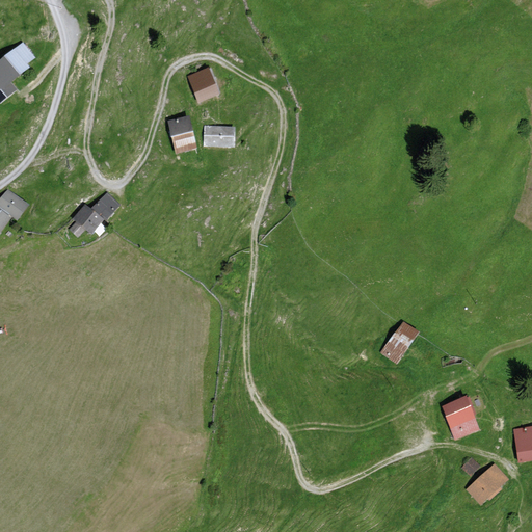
[(22,45),(0,62),(0,102),(15,90),(7,81),(34,59),(22,45)]
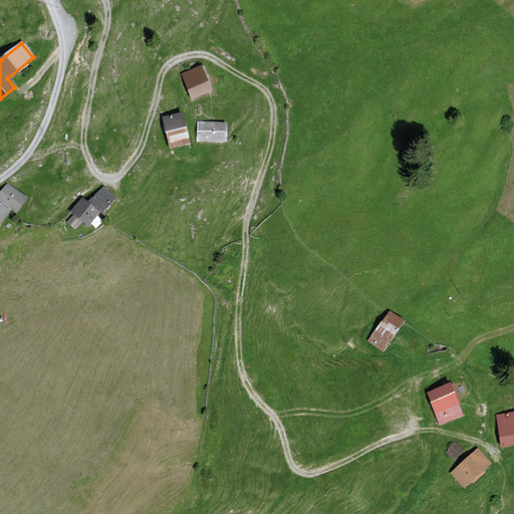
[(203,65),(181,72),(189,98),(211,92),(203,65)]
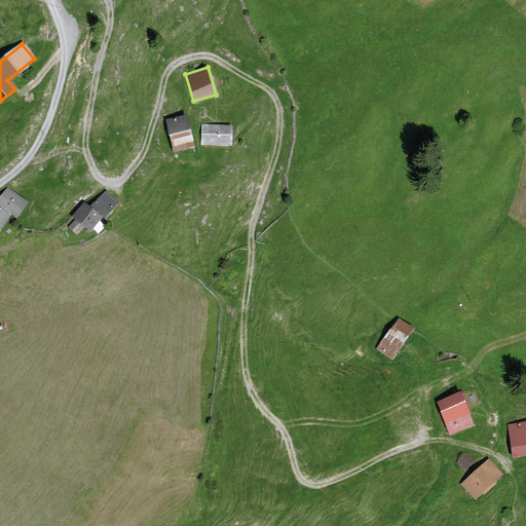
[(191,147),(185,114),(163,118),(170,151),(191,147)]
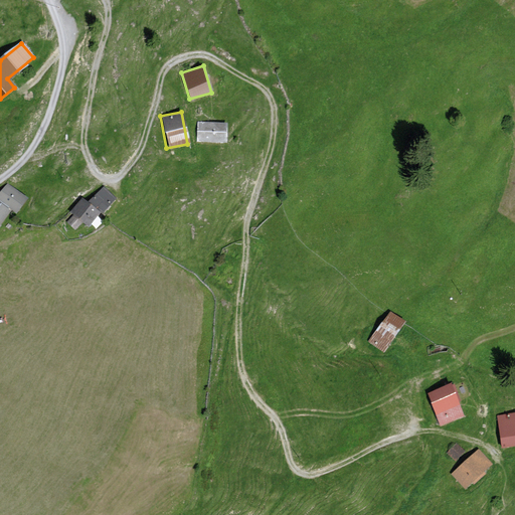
[(224,122),(197,121),(196,141),(223,142),(224,122)]
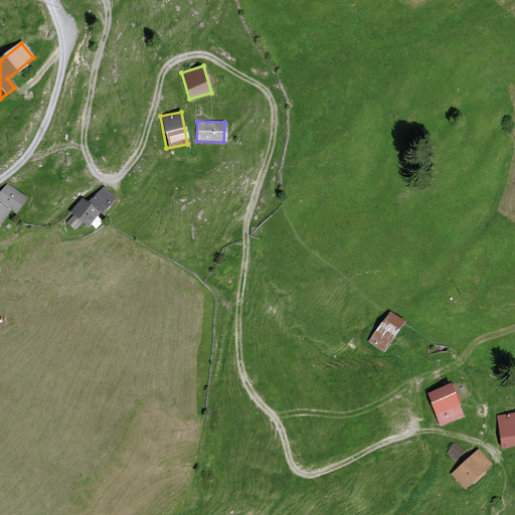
[(7,182),(0,191),(0,201),(15,213),(27,198),(7,182)]
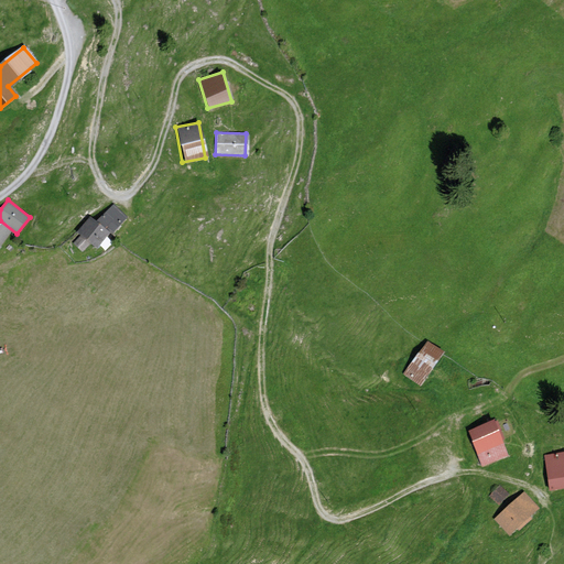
[(126,216),(111,201),(93,219),(107,235),(126,216)]
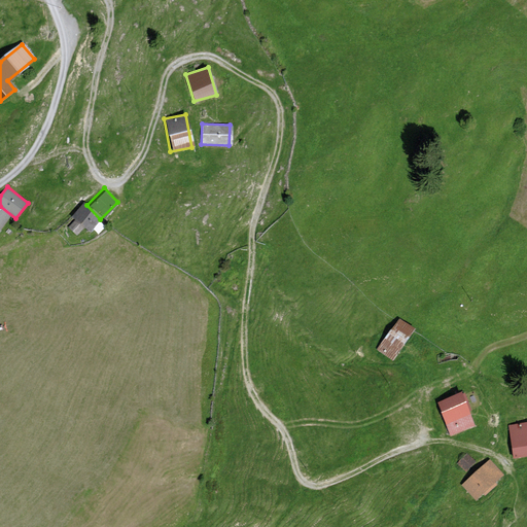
[(100,220),(82,205),(67,220),(84,237),(100,220)]
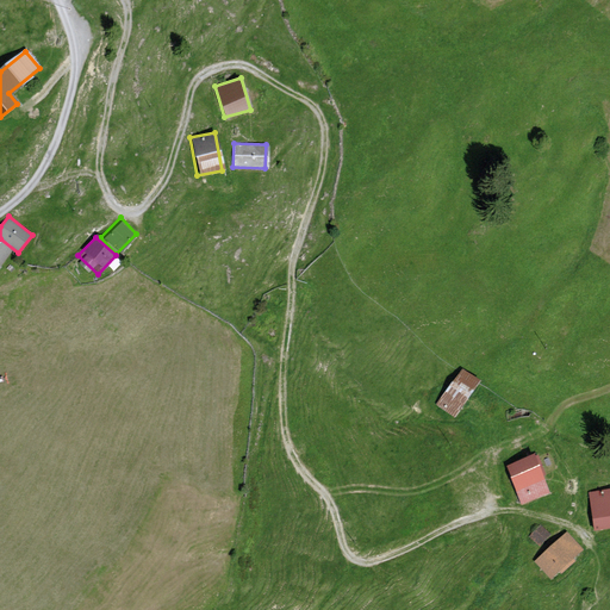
[(0,241),(0,266),(12,251),(0,241)]
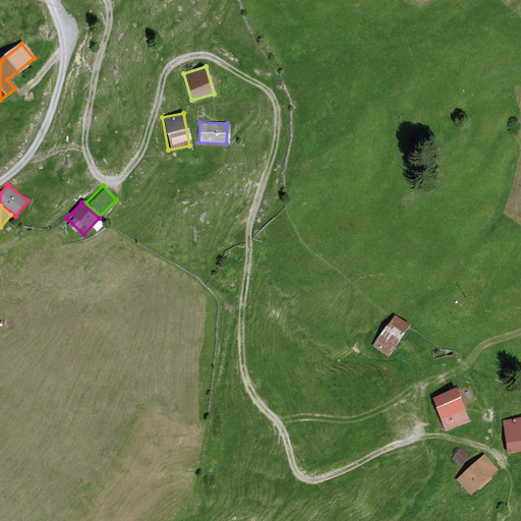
[(409,326),(394,315),(372,346),(388,356),(409,326)]
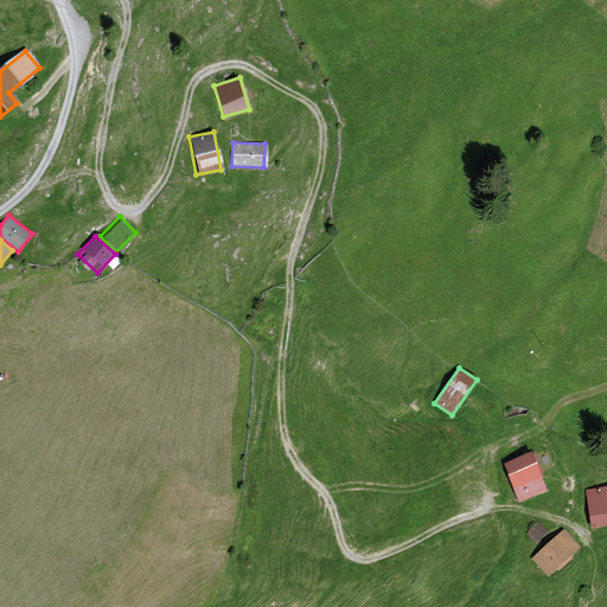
[(543,491),(529,453),(502,464),(516,502),(543,491)]
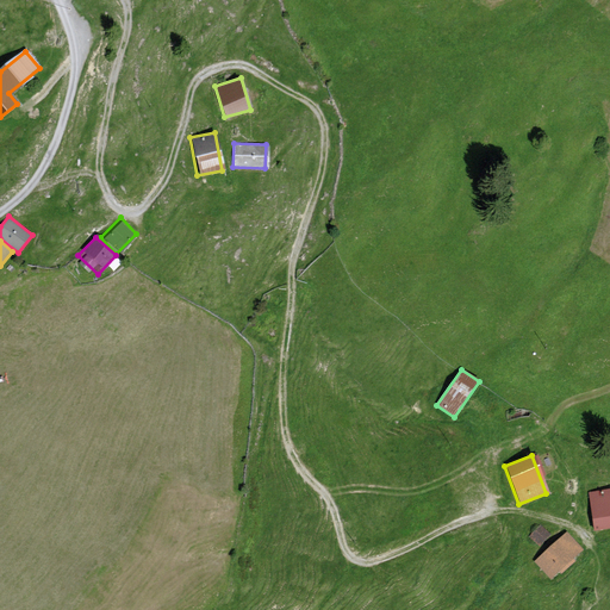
[(609,530),(609,486),(586,490),(592,533),(609,530)]
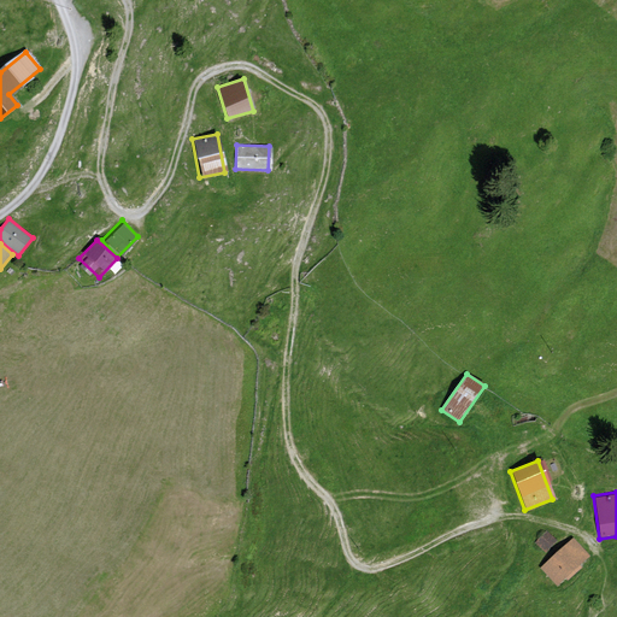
[(536,538),(547,547),(557,535),(546,526),(536,538)]
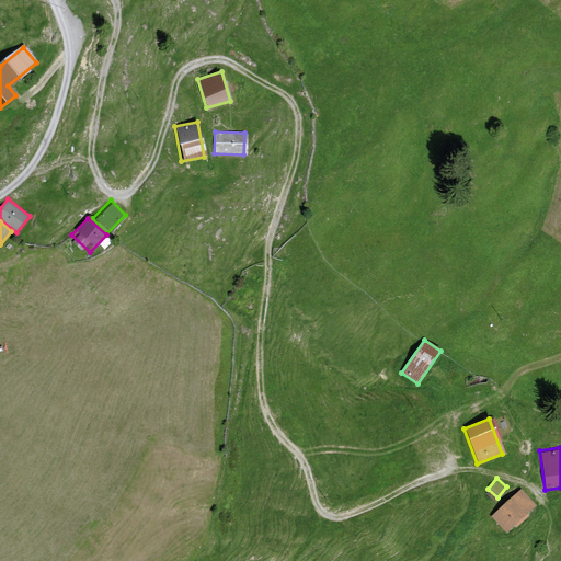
[(536,505),(521,488),(490,514),(504,530),(536,505)]
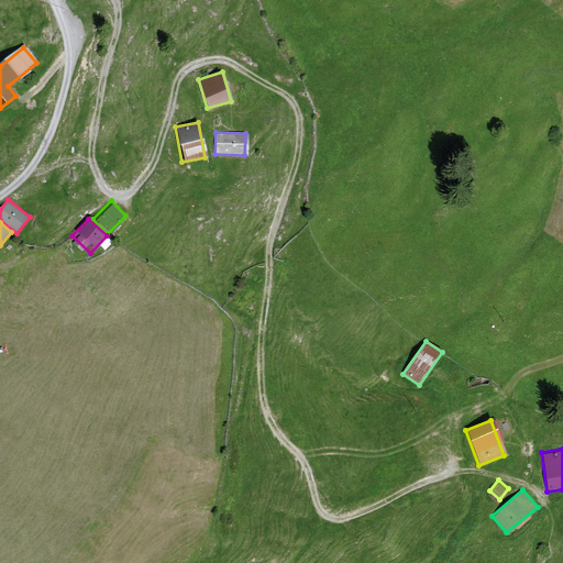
All buildings are outlined.
